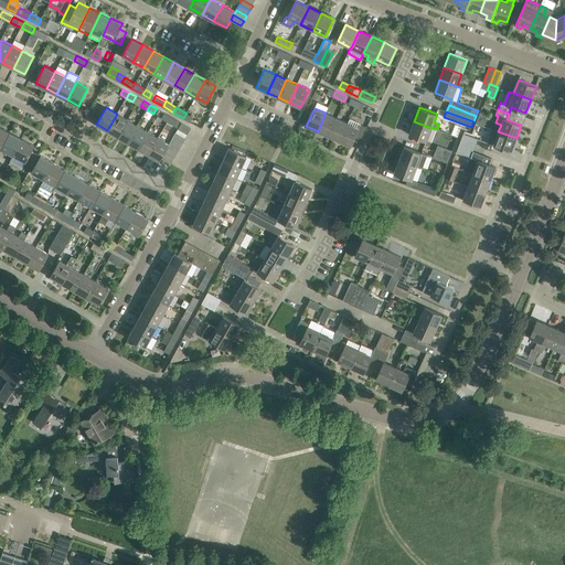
[(161,118),(168,121),(171,116),(164,113),(161,118)]
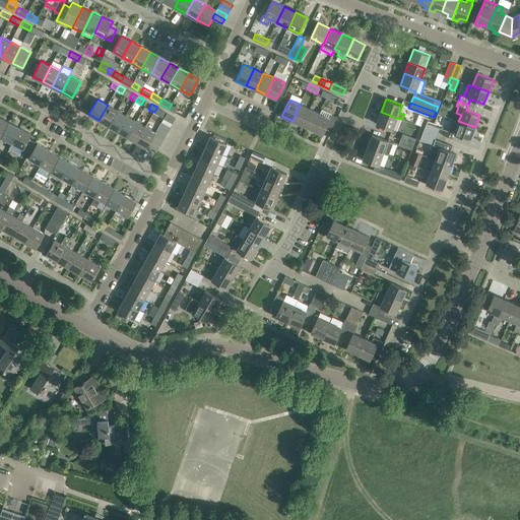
[(172,104),(169,109),(175,112),(178,108),(172,104)]
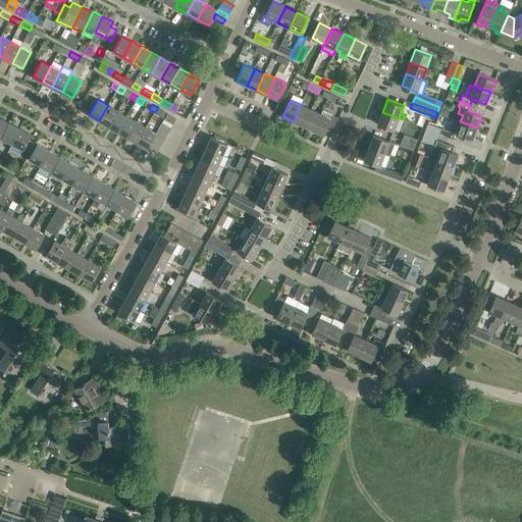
[(294,121),(304,125),(311,109),(301,104),(294,121)]
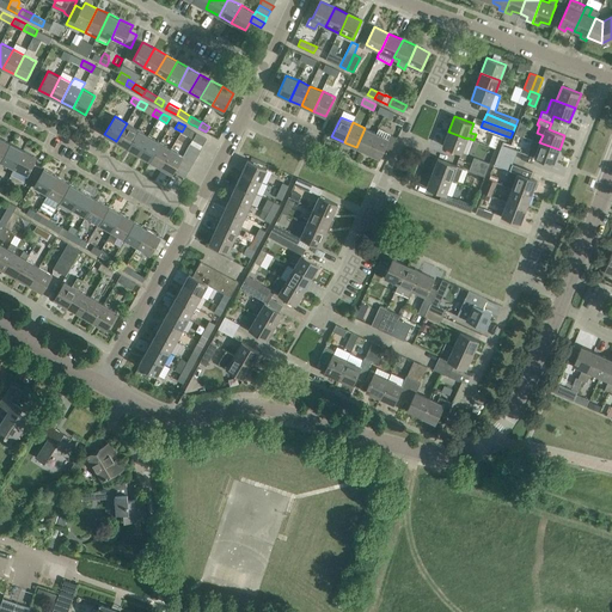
[(116,141),(128,148),(139,129),(127,123),(116,141)]
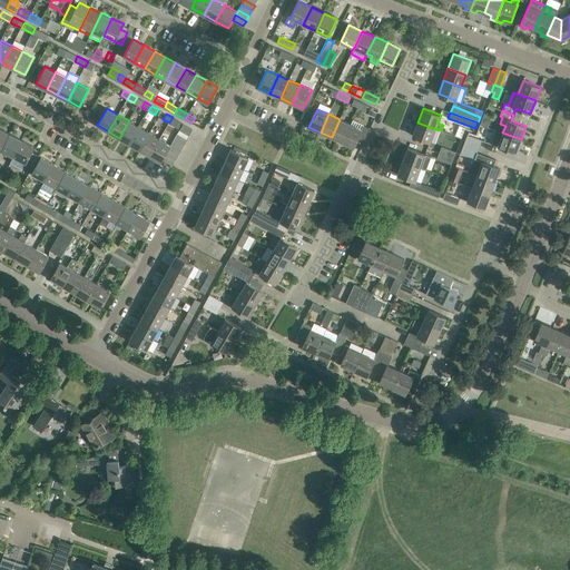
[(169,123),(176,126),(178,121),(173,117),(169,123)]
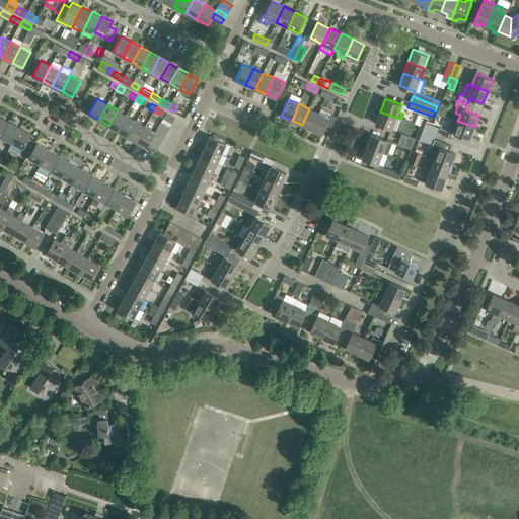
[(302,125),(311,130),(319,113),(309,108),(302,125)]
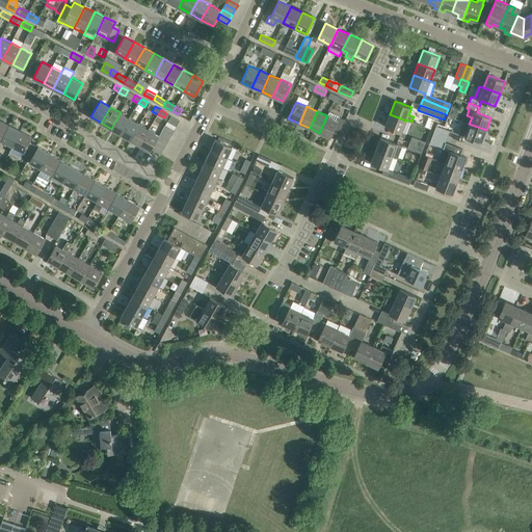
[(327,115),(319,133),(330,137),(335,129),(340,131),(345,120),(339,116),(329,111),(327,115)]
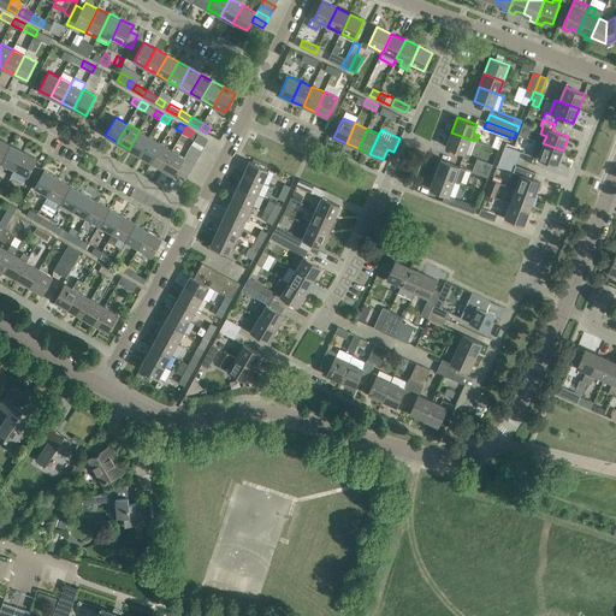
[(129,149),(140,155),(150,137),(140,130),(129,149)]
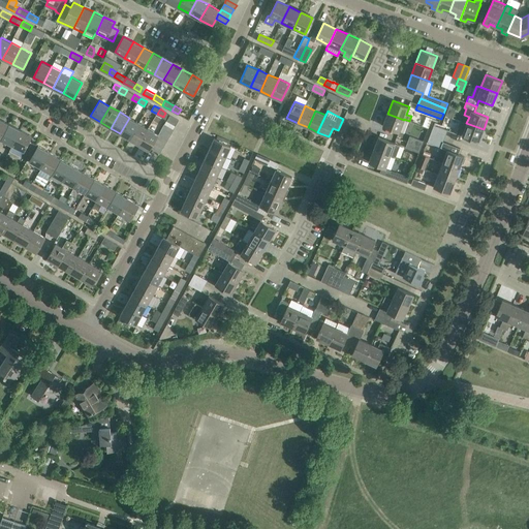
[(404,120),(387,114),(382,126),(399,132),(404,120)]
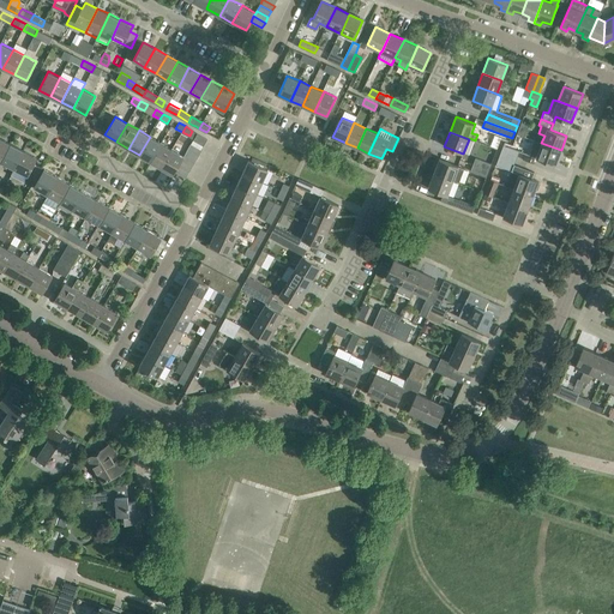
[(193,139),(204,145),(208,139),(197,133),(193,139)]
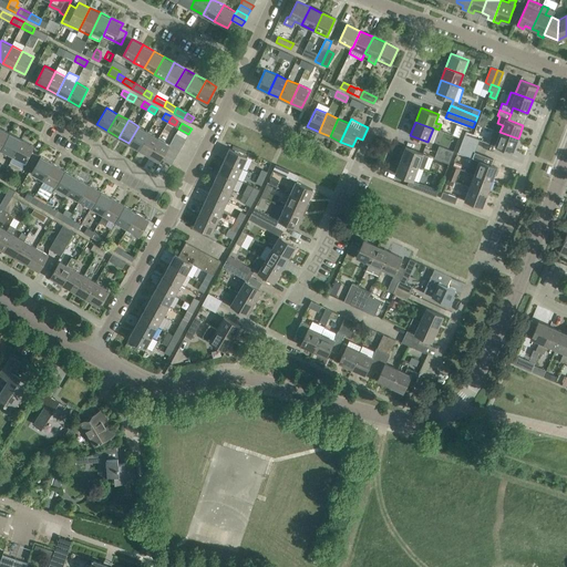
[(129,143),(138,150),(148,132),(138,126),(129,143)]
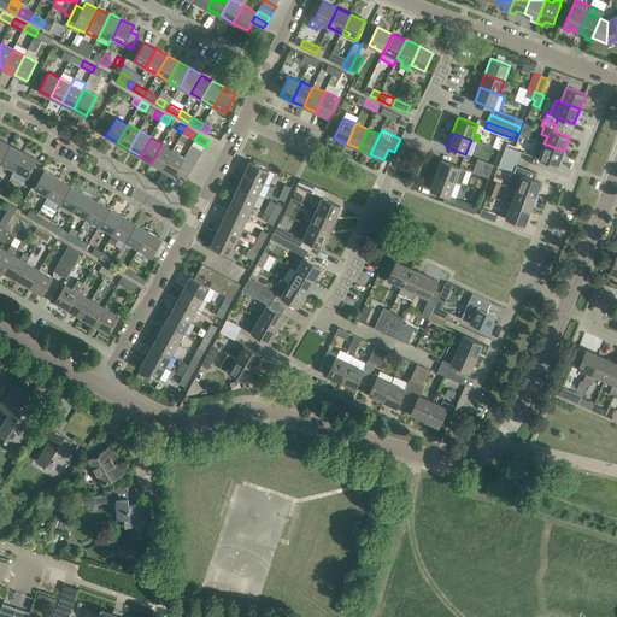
[(0,162),(0,163),(10,145),(0,139),(0,162)]
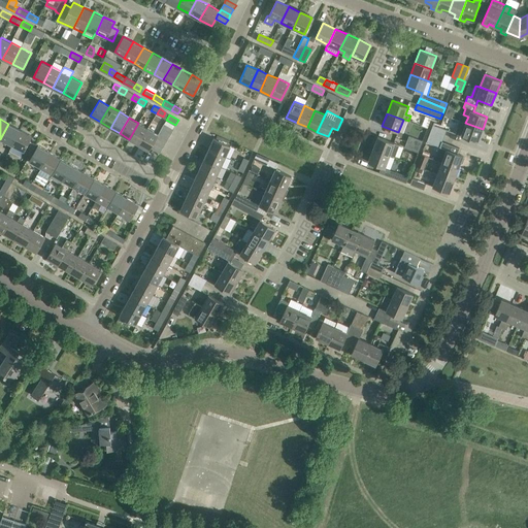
[(129,139),(139,144),(149,128),(138,123),(129,139)]
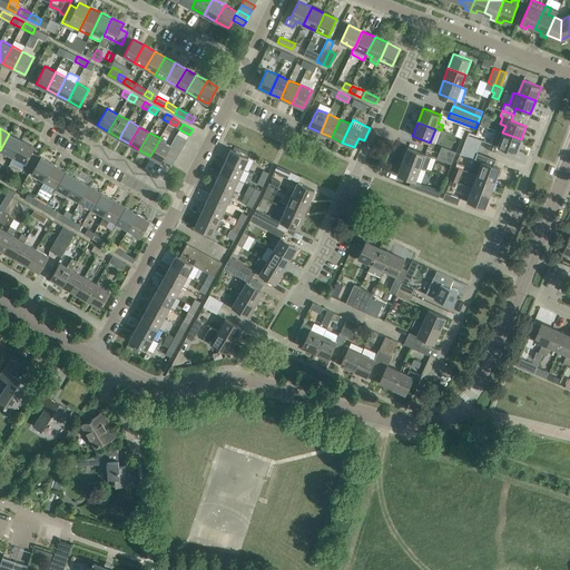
[(521,139),(502,133),(498,146),(516,153),(521,139)]
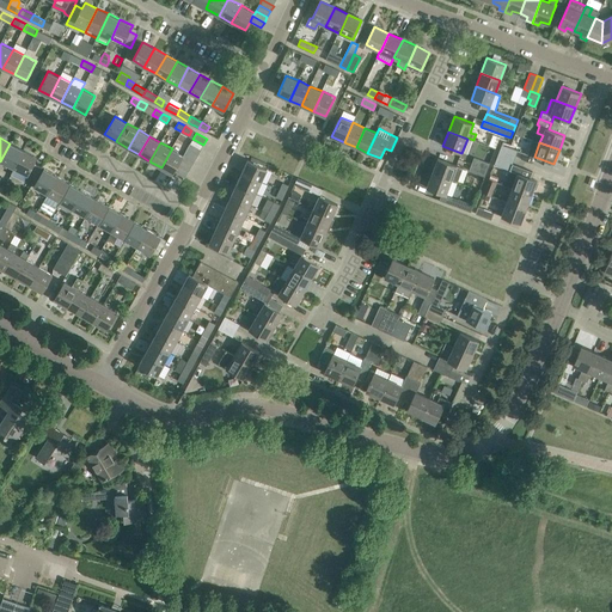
[(0,161),(14,167),(23,150),(10,144),(0,161)]
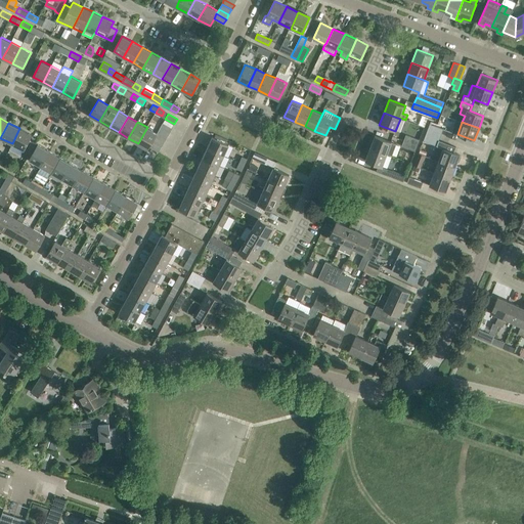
[(163,123),(161,127),(170,133),(172,128),(163,123)]
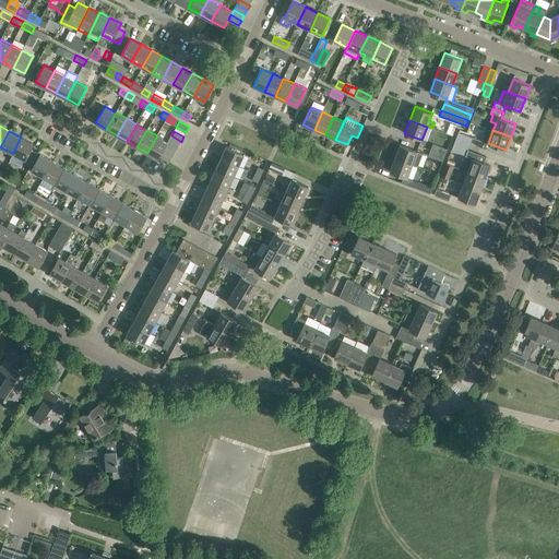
[(459,132),(456,138),(471,143),(473,138),(459,132)]
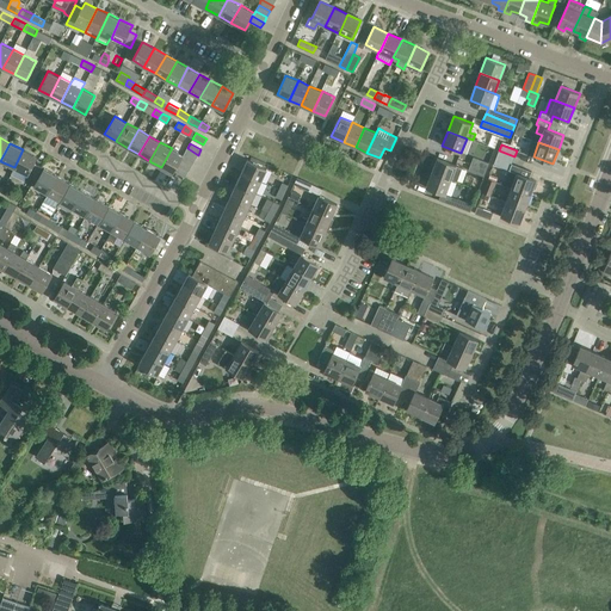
[(177,165),(180,160),(183,155),(172,148),(161,167),(172,174),(174,171),(177,165)]
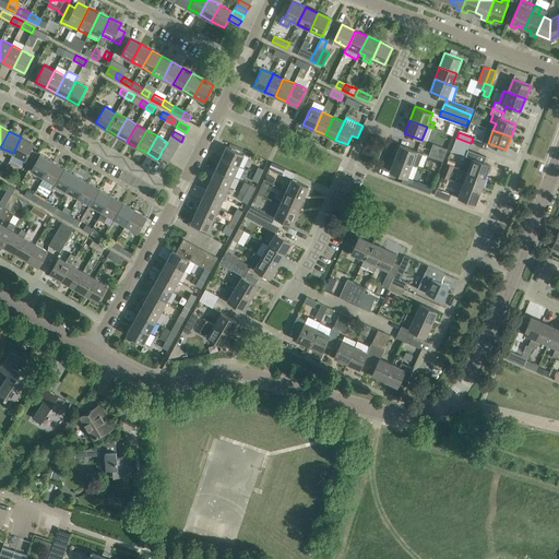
[(171,135),(168,141),(178,146),(181,142),(171,135)]
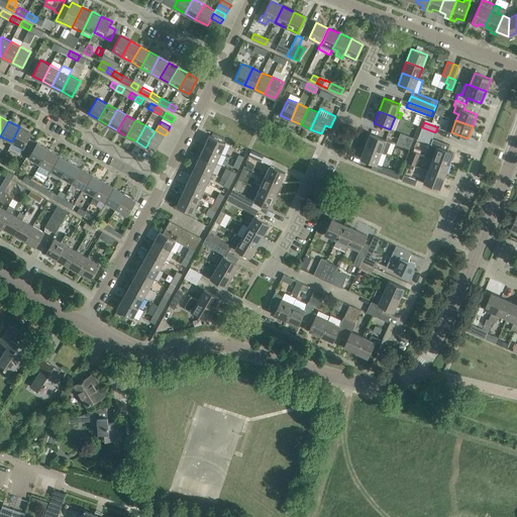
[(401,134),(399,138),(412,143),(419,126),(415,125),(410,137),(401,134)]
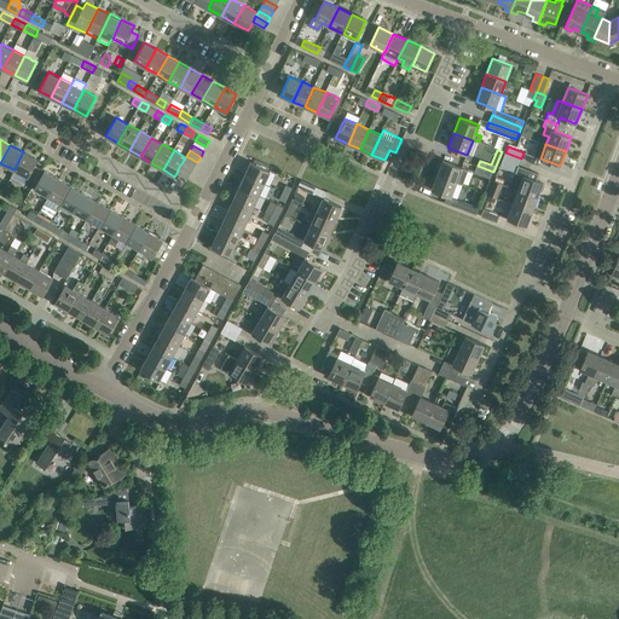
[(23,151),(15,169),(35,180),(41,169),(34,165),(38,158),(23,151)]
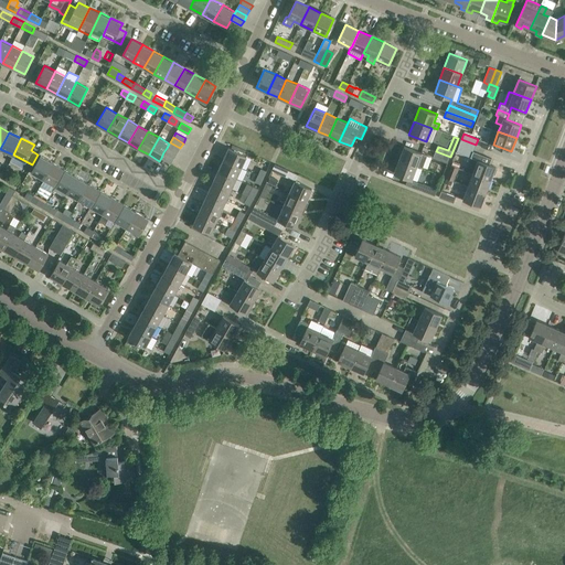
[(461,139),(459,145),(473,150),(476,145),(461,139)]
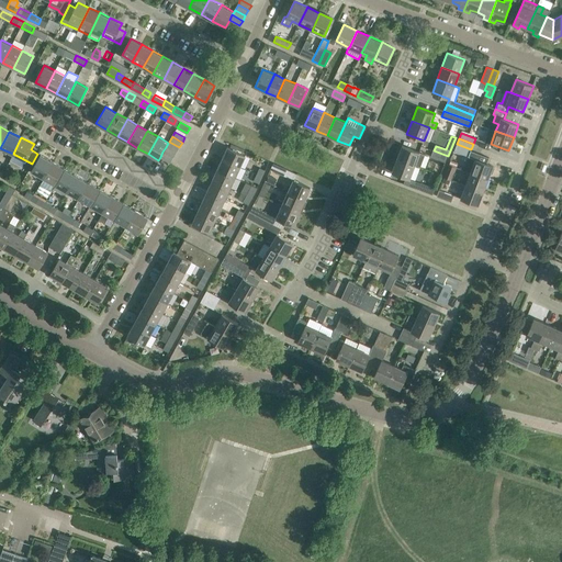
[(169,142),(168,143),(166,147),(176,153),(179,147),(169,142)]
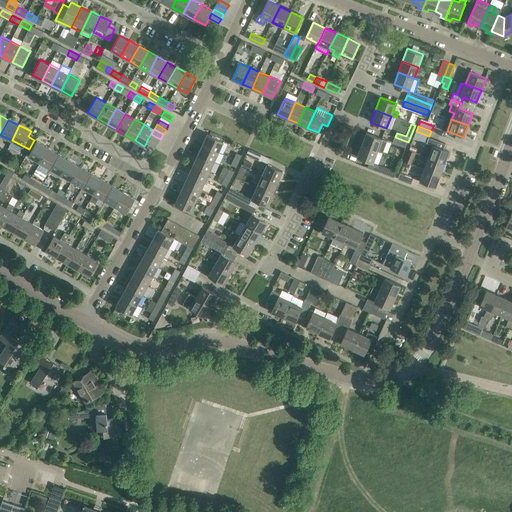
[(429,136),(416,131),(413,137),(427,142),(429,136)]
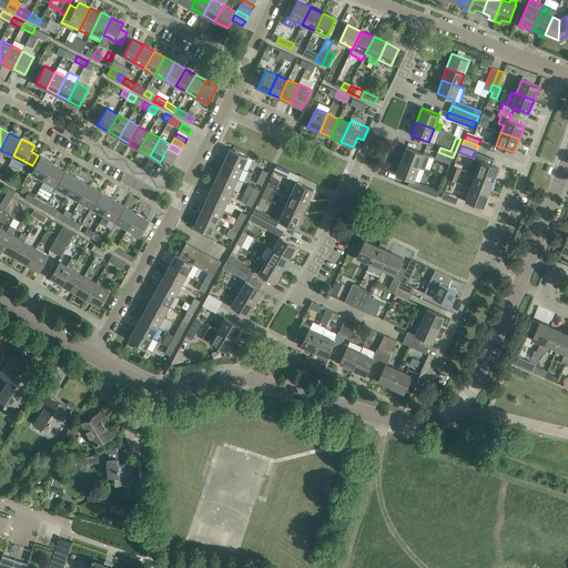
[(406,146),(401,161),(418,168),(419,166),(425,169),(429,155),(424,153),(406,146)]
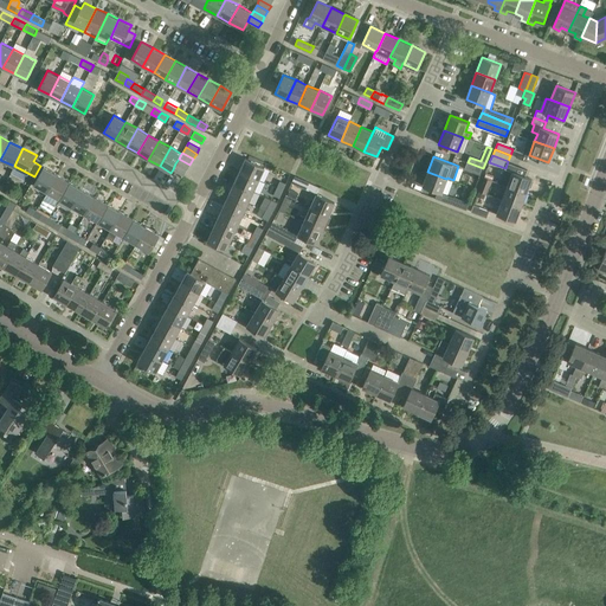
[(179,159),(175,163),(187,171),(189,165),(179,159)]
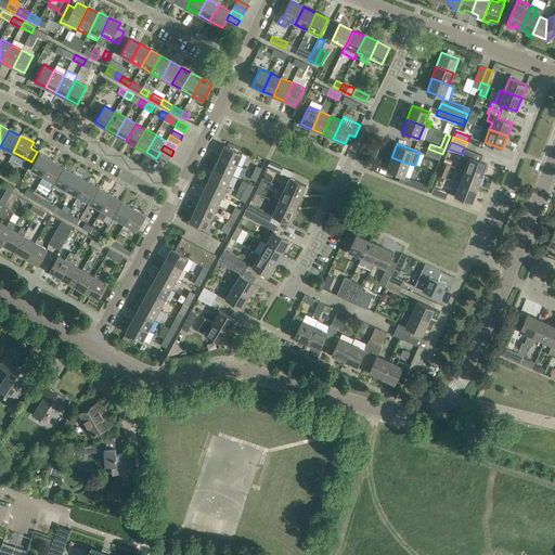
[(224,145),(219,156),(237,164),(243,153),(224,145)]
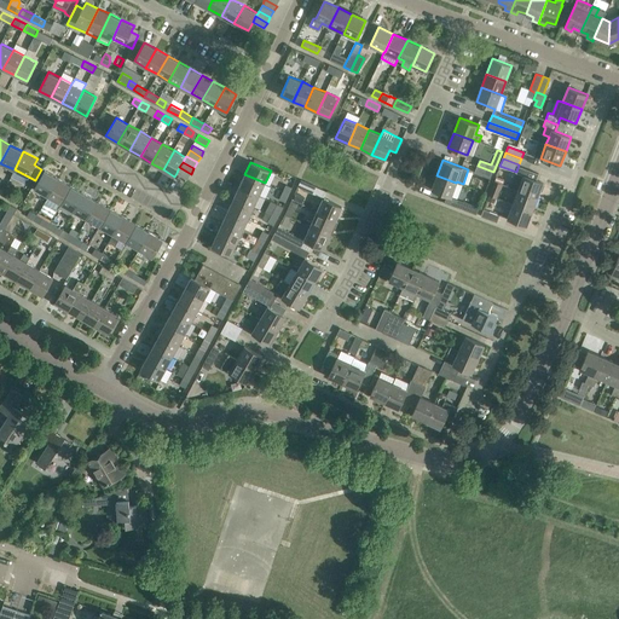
[(493,172),(478,166),(475,173),(491,179),(493,172)]
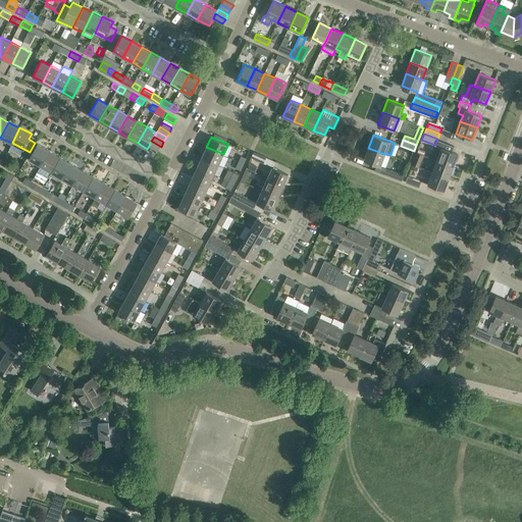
[(151,141),(149,146),(158,152),(161,147),(151,141)]
